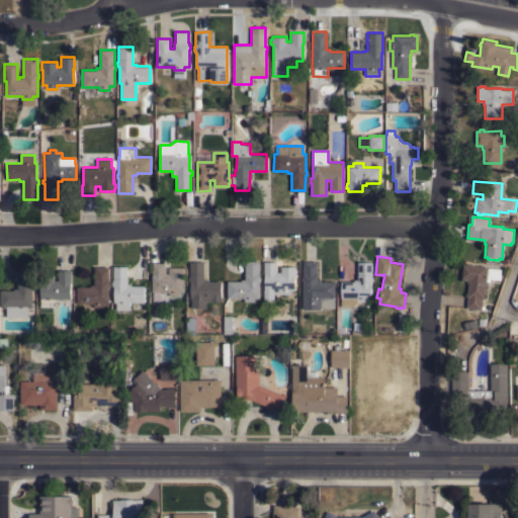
[(221,280),(221,296),(222,296),(222,301),(205,301),(205,308),(191,308),(191,297),(190,297),(190,281),(189,281),(189,280),(188,280),(188,276),(189,276),(189,261),(203,261),(203,279),(207,279),(207,281),(221,280)]
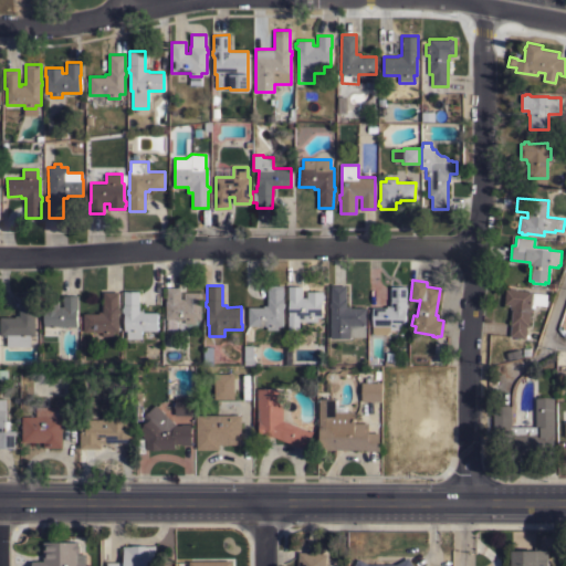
[(283,302),(284,302),(284,306),(283,306),(283,325),(278,325),(278,329),(266,329),(266,326),(248,325),(248,307),(263,307),(263,305),(268,305),(268,285),(283,285),(283,302)]
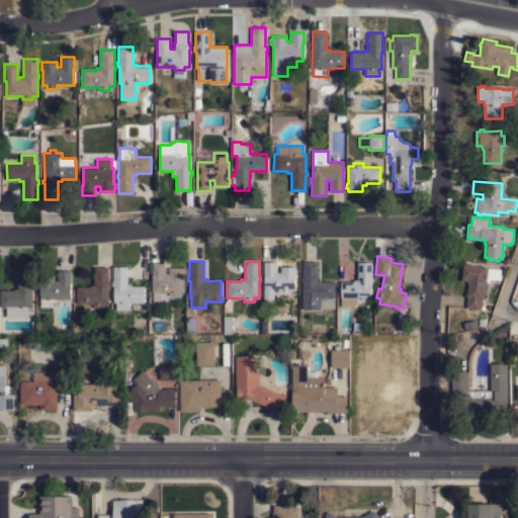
[(303,280),(301,280),(301,276),(303,276),(303,261),(317,261),(317,279),(320,279),(320,281),(334,281),(334,308),(320,308),(320,310),(303,310),(303,280)]
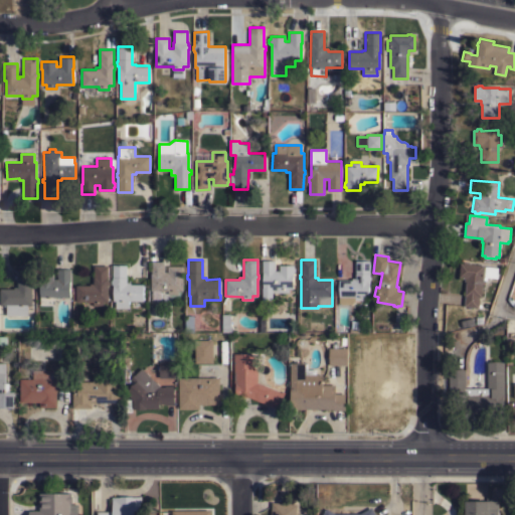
[(272,292),(272,300),(262,300),(262,288),(263,288),(263,273),(262,261),(275,261),(275,271),(280,271),(280,265),(294,265),(294,268),(295,268),(295,272),(294,272),(294,273),(293,273),(293,289),(289,289),(289,292),(272,292)]
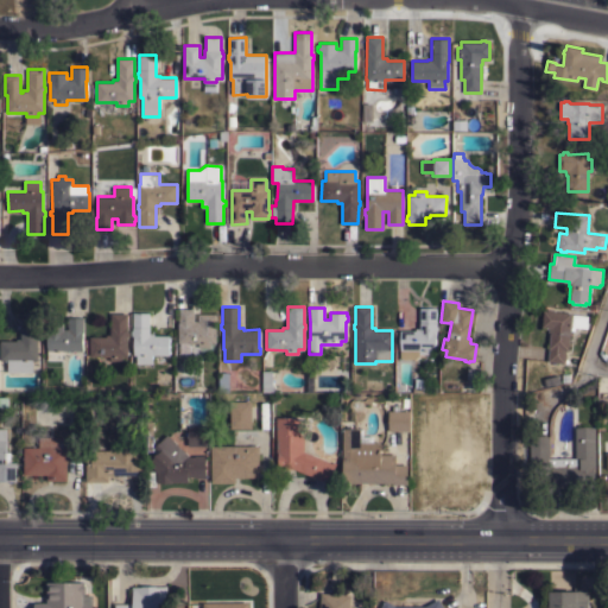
[(400,359),(400,330),(416,330),(416,328),(419,328),(420,308),(437,308),(436,325),(438,325),(438,330),(437,330),(437,331),(436,331),(436,350),(431,350),(431,354),(419,354),(419,355),(415,359),(400,359)]
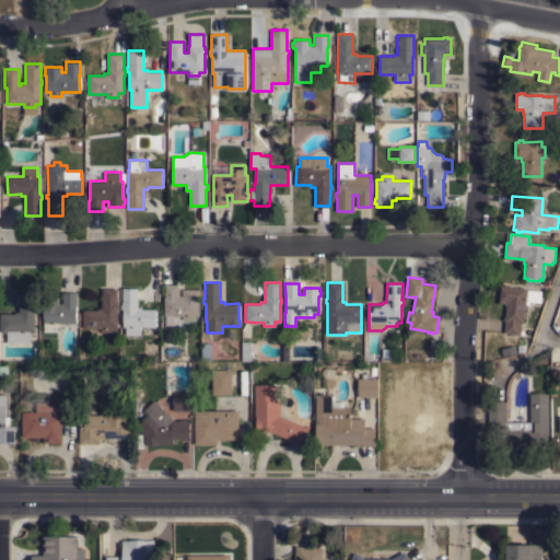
[(199,293),(200,293),(200,296),(199,296),(199,314),(194,314),(194,319),(183,319),(183,315),(174,315),(174,326),(165,326),(165,325),(165,315),(164,315),(164,284),(178,284),(178,295),(183,295),(183,289),(199,289),(199,293)]
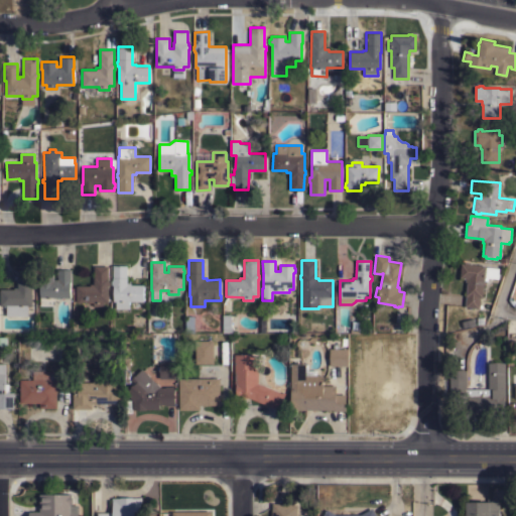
[(467,282),(466,281),(466,278),(463,277),(463,278),(460,278),(462,262),(469,263),(469,264),(486,265),(485,266),(499,267),(498,278),(488,277),(488,280),(484,280),(483,297),(480,297),(479,307),(465,306),(467,282)]
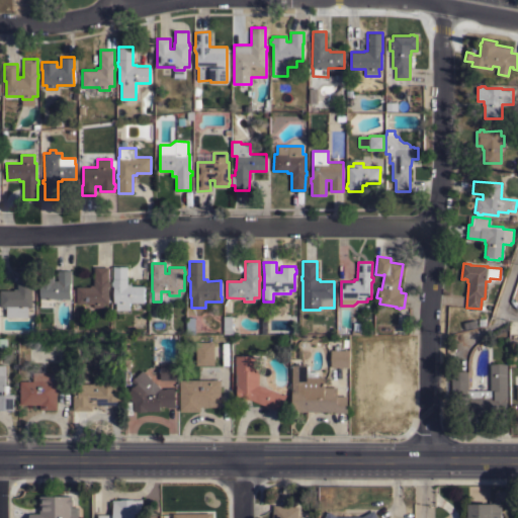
[(130,303),(130,310),(116,310),(116,303),(113,303),(113,286),(112,286),(112,285),(111,285),(111,281),(113,281),(113,266),(126,266),(127,283),(131,283),(131,285),(144,285),(144,303),(130,303)]
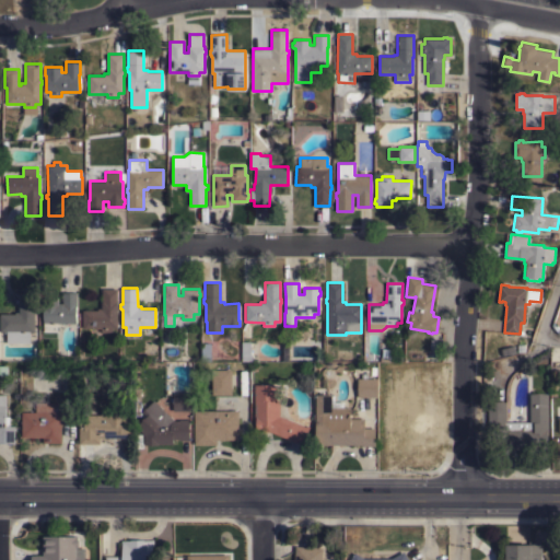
[(117,305),(118,305),(118,310),(117,310),(117,328),(112,328),(112,331),(101,331),(101,328),(82,328),(82,310),(97,310),(97,308),(102,308),(102,289),(117,289),(117,305)]
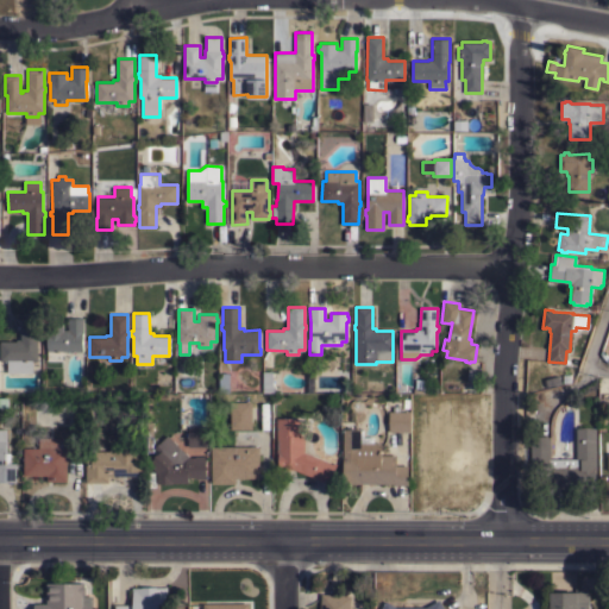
[(7,372),(7,360),(0,360),(0,340),(17,340),(17,339),(20,339),(20,318),(39,318),(39,340),(37,340),(37,360),(32,360),(32,372),(7,372)]
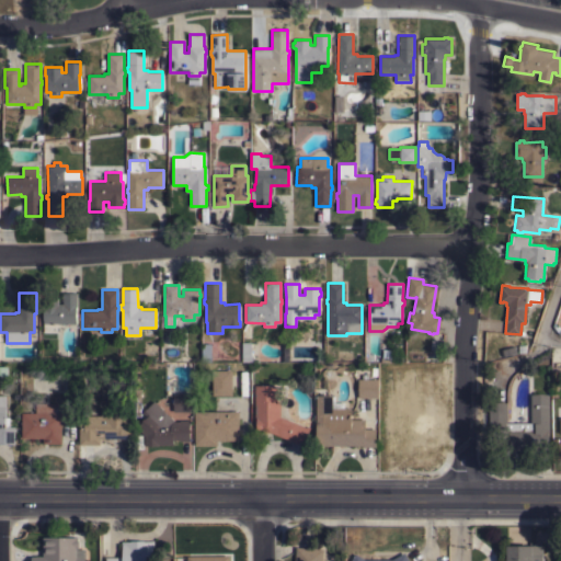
[(58,323),(58,327),(56,327),(56,332),(43,332),(44,297),(58,298),(58,304),(63,304),(63,293),(77,293),(77,305),(76,305),(76,323),(58,323)]
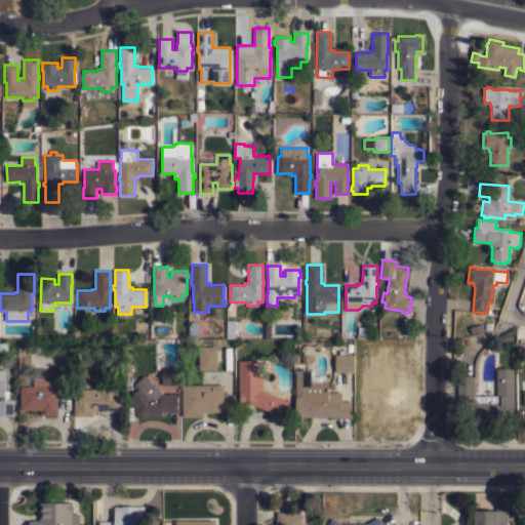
[(227,338),(227,320),(235,320),(235,329),(237,338),(227,338)]
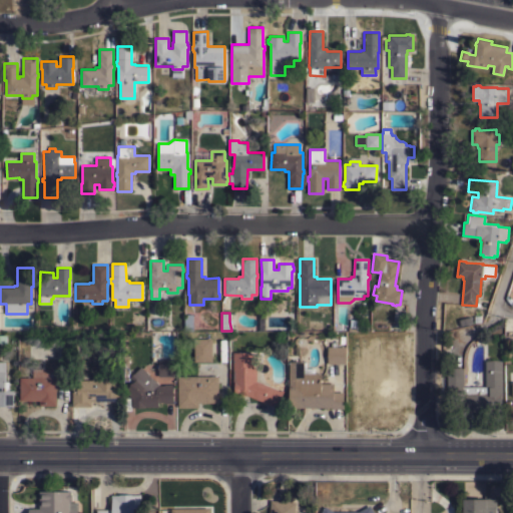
[(184,314),(192,314),(192,331),(184,331),(184,314)]
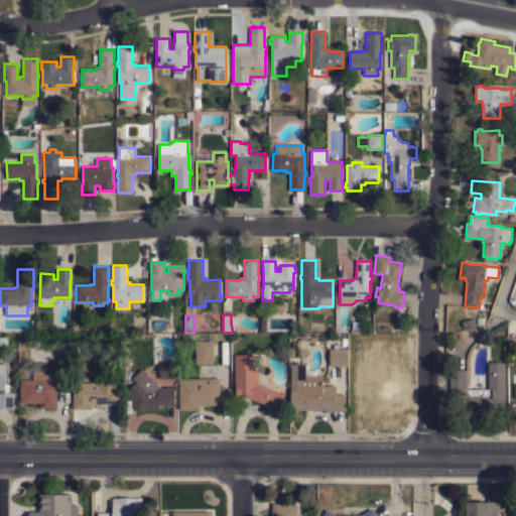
[(213,364),(196,363),(196,340),(213,340),(213,364)]
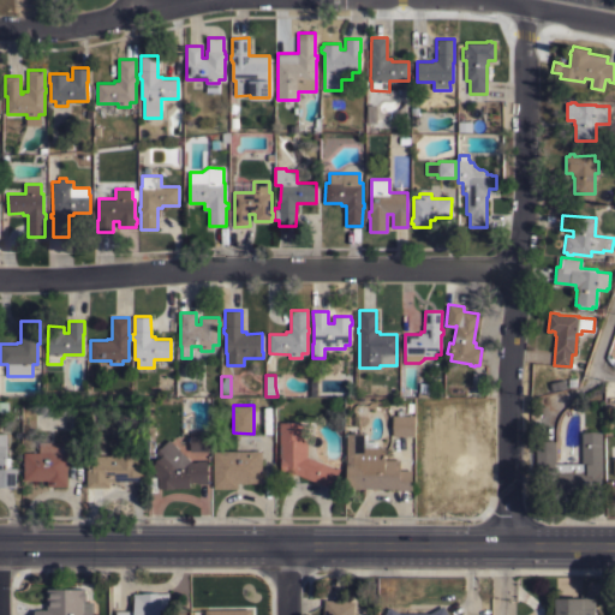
[(415,415),(415,435),(393,435),(393,415),(415,415)]
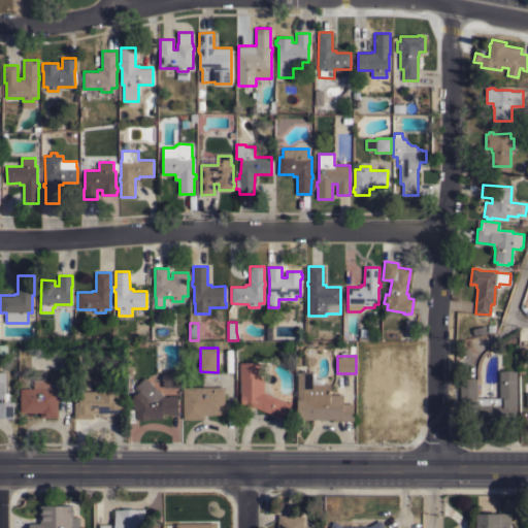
[(289,402),(289,401),(292,401),(285,419),(255,406),(240,407),(239,362),(261,362),(261,377),(263,377),(263,392),(289,402)]
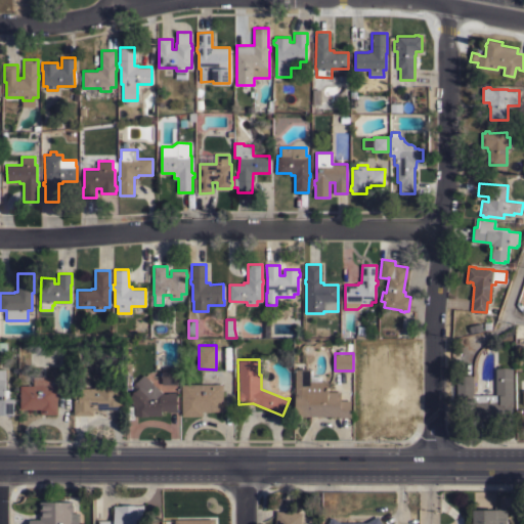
[(162,384),(162,377),(161,377),(161,375),(162,375),(162,367),(177,367),(177,374),(178,374),(178,377),(179,377),(179,383),(177,383),(177,384),(162,384)]
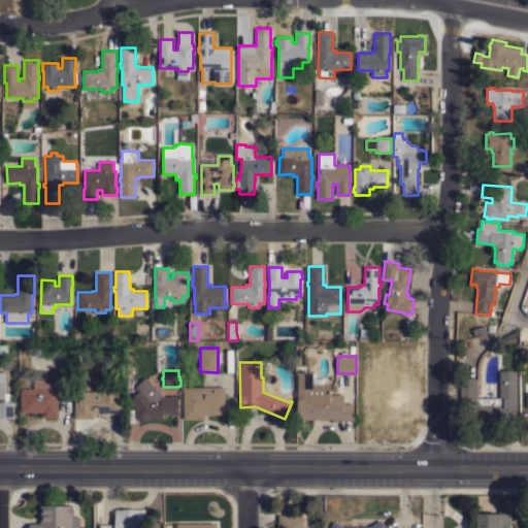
[(516,422),(476,422),(476,408),(460,408),(460,378),(476,378),(476,397),(499,397),(499,370),(516,370),(516,422)]
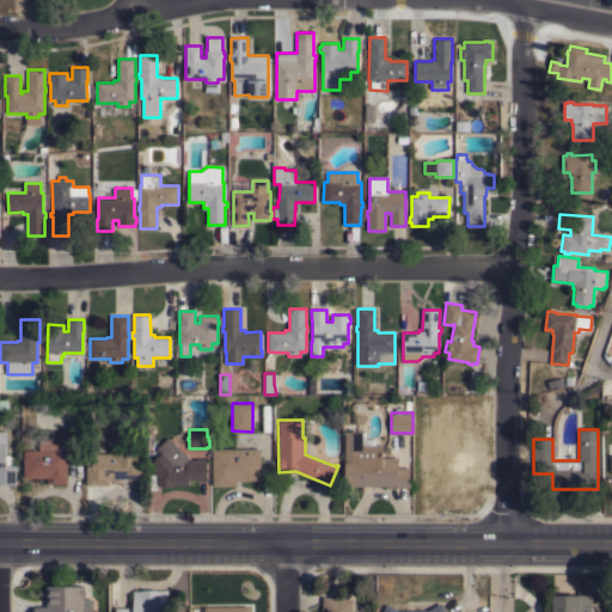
[(0,430),(6,430),(6,454),(10,454),(10,465),(16,465),(16,484),(0,484),(0,430)]
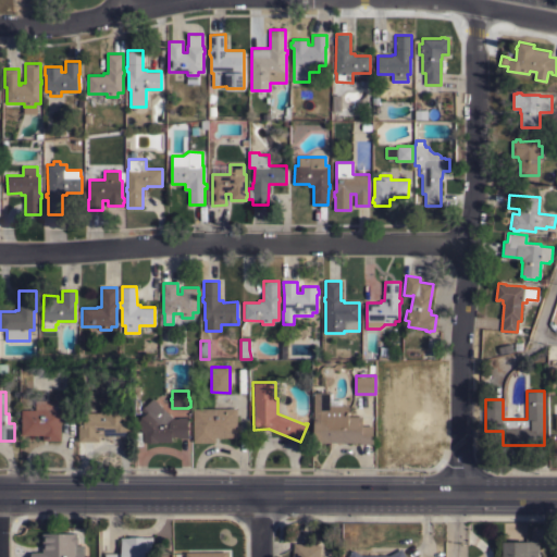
[(313,442),(313,392),(330,392),(329,405),(348,405),(348,416),(362,416),(362,425),(373,425),(372,444),(360,443),(360,442),(313,442)]
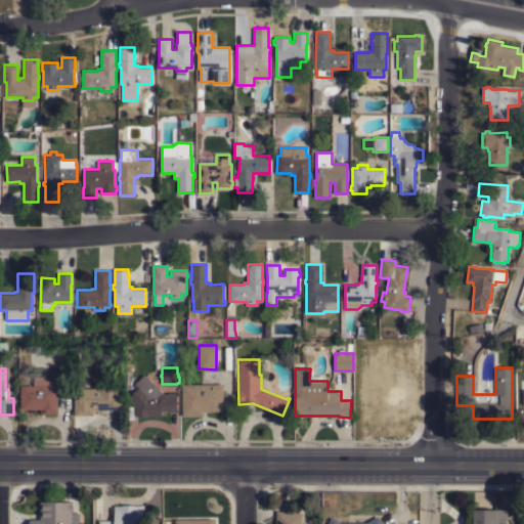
[(138,389),(133,384),(143,375),(162,393),(168,393),(168,392),(177,392),(177,400),(178,400),(178,403),(177,403),(177,411),(168,411),(168,410),(164,410),(164,411),(162,411),(162,416),(147,416),(142,416),(142,417),(140,417),(140,416),(135,416),(135,407),(132,404),(132,417),(127,417),(127,399),(138,389)]
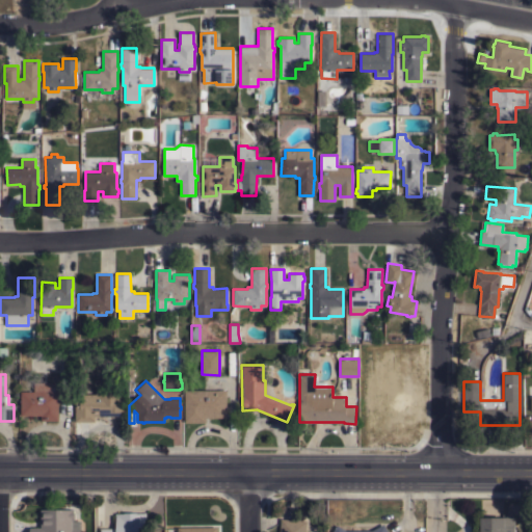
[(57,420),(41,420),(41,415),(21,415),(21,391),(34,391),(34,381),(55,381),(55,384),(71,384),(71,402),(58,402),(57,420)]
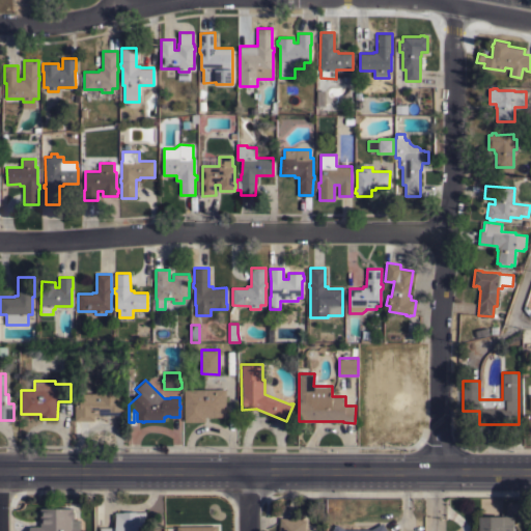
[(75,420),(75,393),(95,393),(95,385),(124,385),(123,415),(94,415),(94,420),(75,420)]
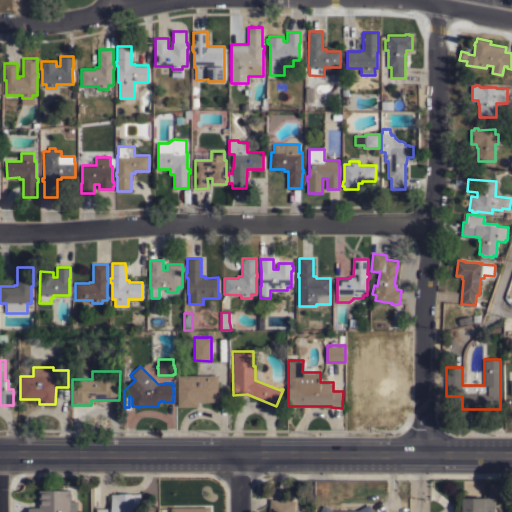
[(217,375),(217,401),(197,402),(197,406),(177,406),(177,375),(217,375)]
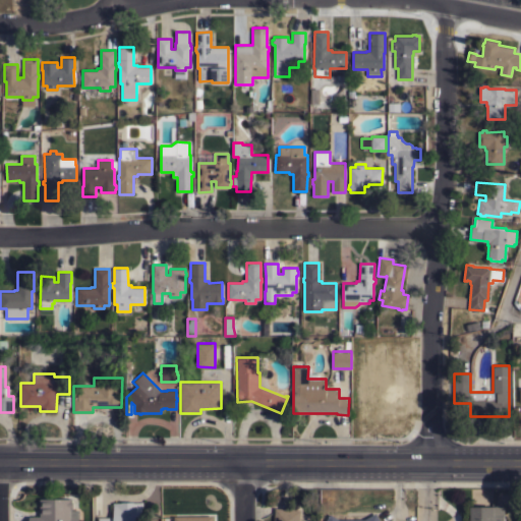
[(40,499),(72,499),(72,503),(73,503),(73,509),(79,509),(79,518),(78,518),(78,520),(29,520),(29,516),(40,516),(40,499)]
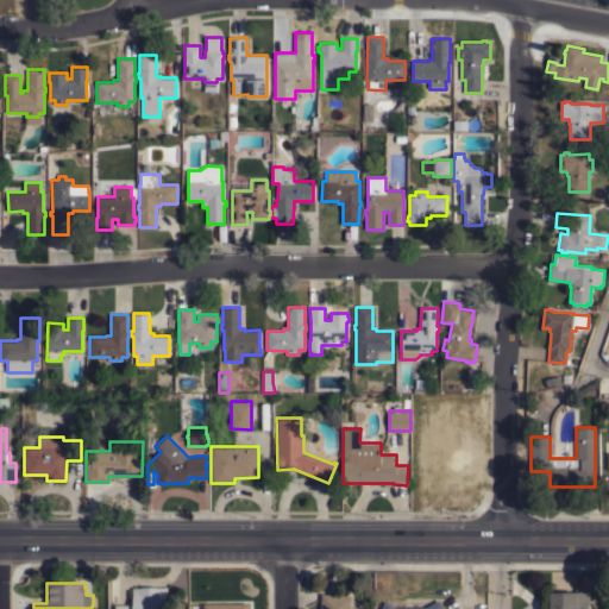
[(114,608),(114,604),(132,604),(132,594),(131,594),(131,588),(142,588),(142,586),(156,586),(167,586),(167,592),(165,592),(165,608),(114,608)]
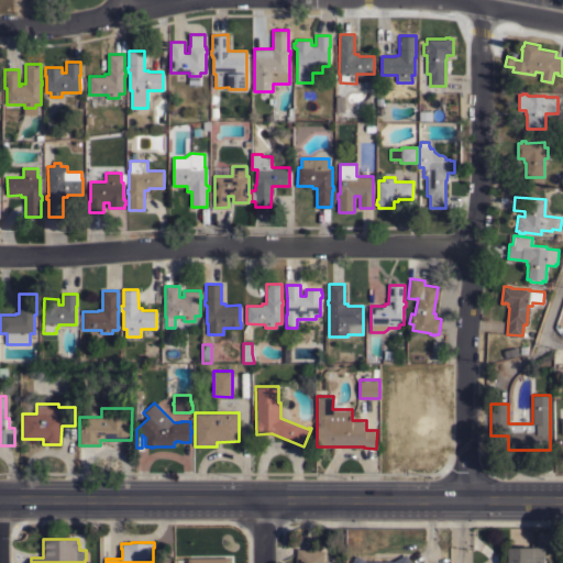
[(543,562),(507,562),(507,548),(525,548),(525,547),(544,548),(543,562)]
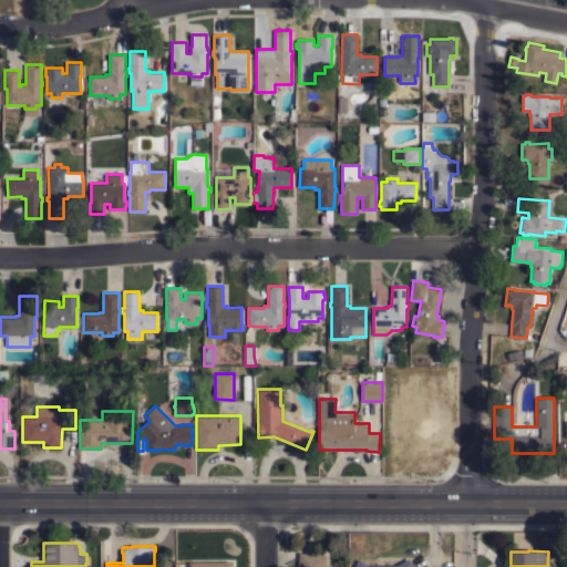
[(297,566),(298,553),(326,555),(325,566),(297,566)]
